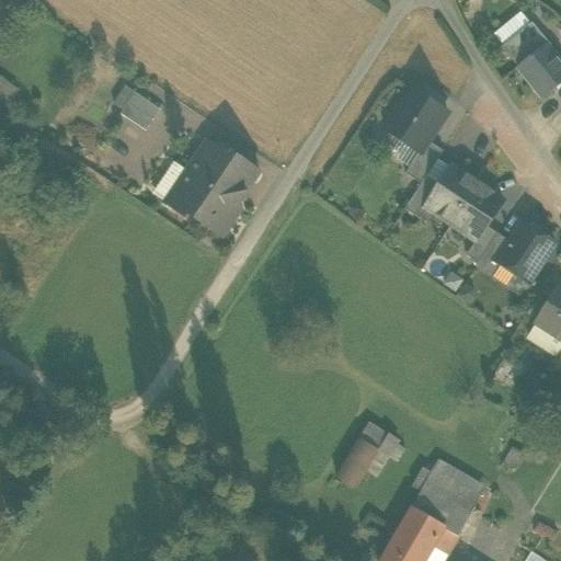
[(494,34),(504,48),(531,26),(521,13),(494,34)]
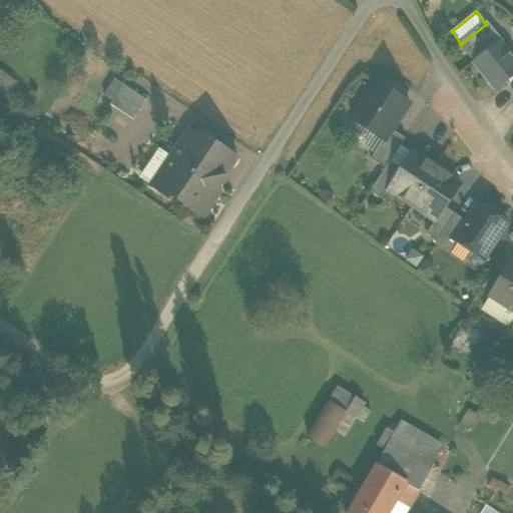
[(461,44),(475,62),(501,41),(487,24),(486,24),(461,44)]
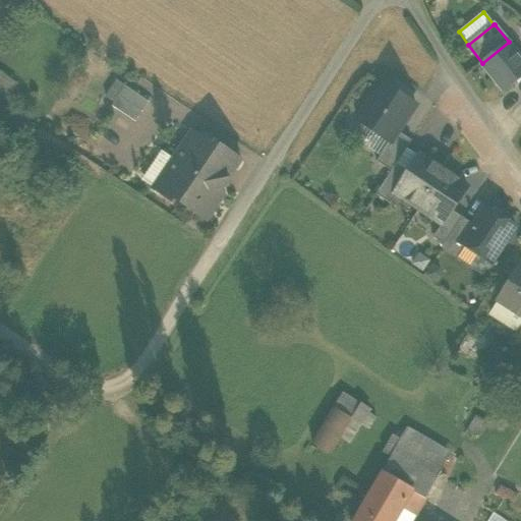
[(520,58),(520,56),(509,42),(482,63),(481,64),(505,94),(520,80),(520,60),(520,59),(520,58)]
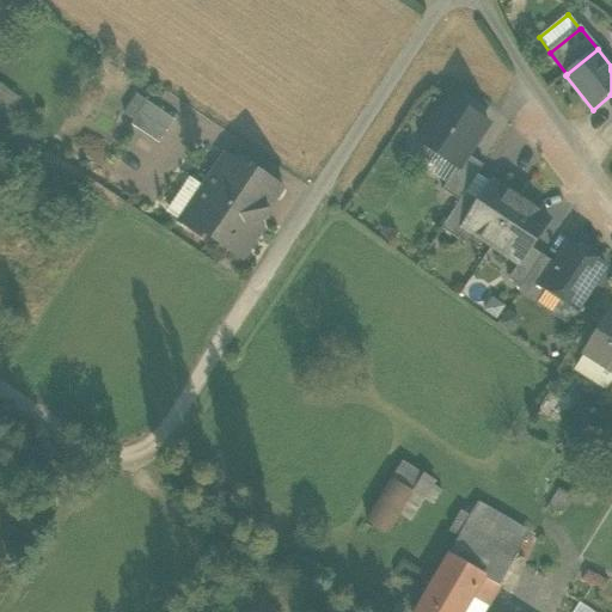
[(1,83),(0,84),(0,109),(6,114),(19,97),(1,83)]
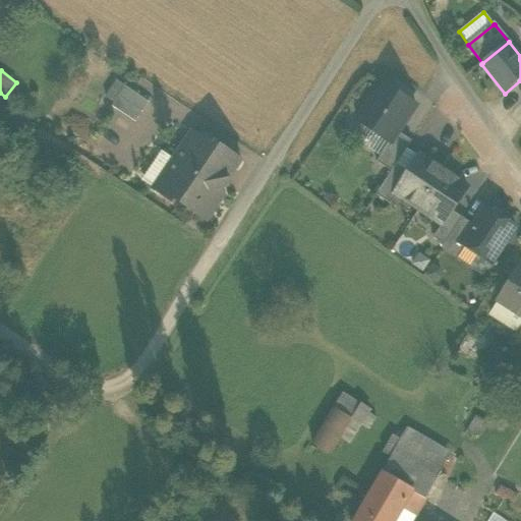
[(389,142),(391,143),(398,132),(415,106),(385,85),(378,96),(372,97),(356,120),(389,142)]
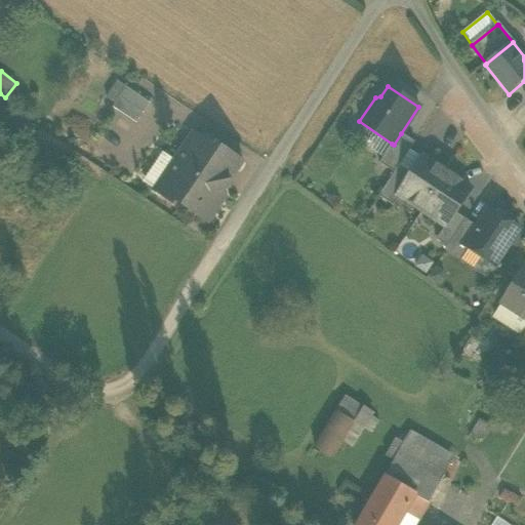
[(126,87),(119,97),(144,113),(150,103),(126,87)]
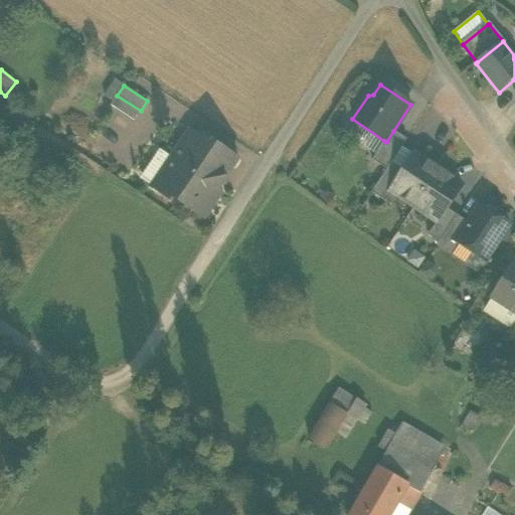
[(134,121),(141,111),(117,96),(111,106),(134,121)]
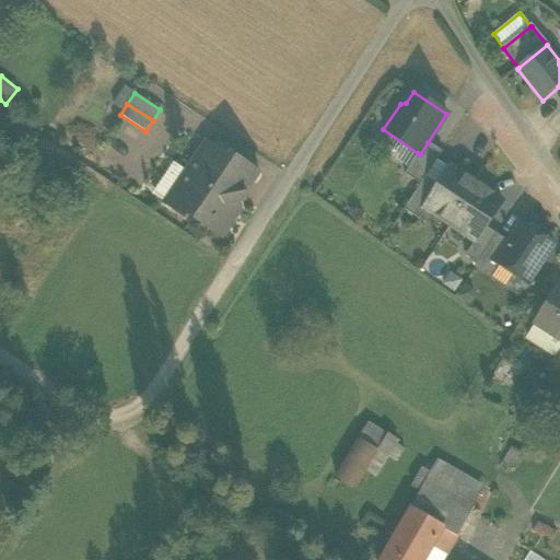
[(188,214),(221,237),(241,209),(241,208),(240,202),(246,201),(244,187),(249,186),(259,172),(232,154),(230,158),(207,142),(187,171),(188,172),(174,193),(179,197),(172,208),(186,218),(188,214)]
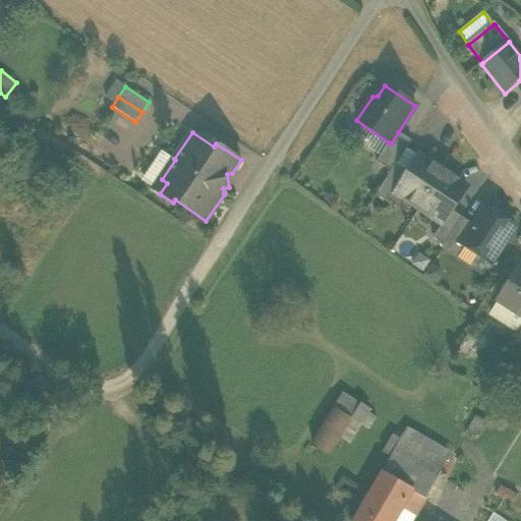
[(377,162),(391,172),(396,165),(406,149),(411,141),(398,132),(391,143),(389,142),(377,162)]
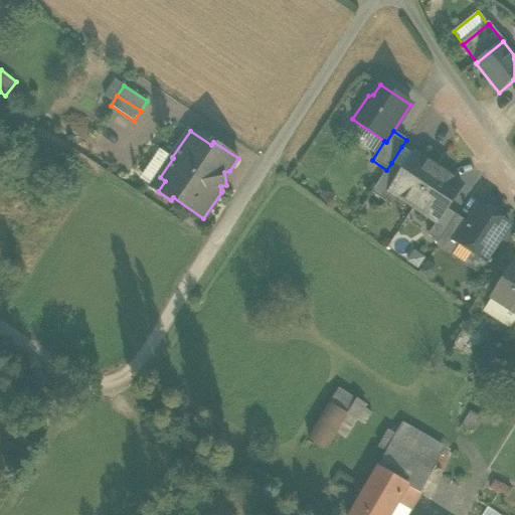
[(401,147),(391,163),(402,171),(413,155),(401,147)]
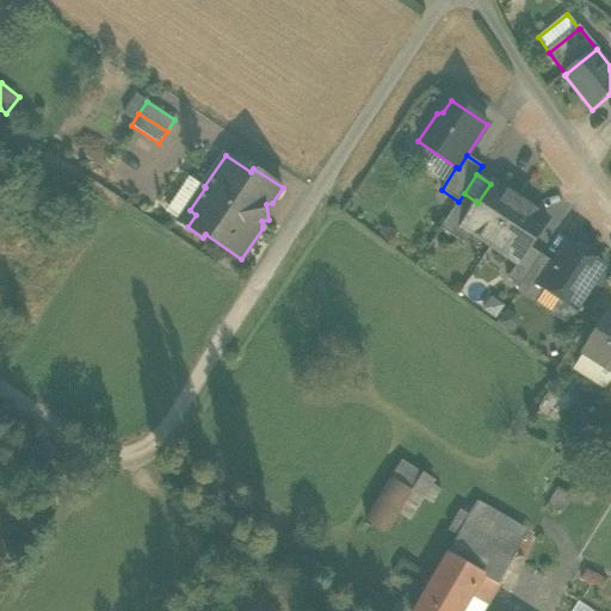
[(466,228),(492,246),(522,199),(516,196),(513,198),(504,192),(491,184),(477,203),(462,227),(466,228)]
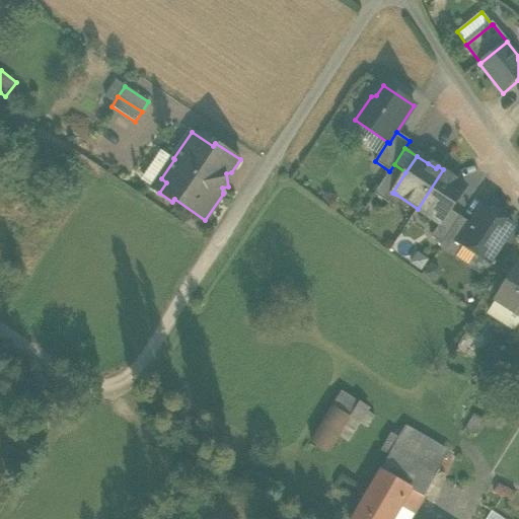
[(429,160),(428,163),(436,168),(438,166),(429,160)]
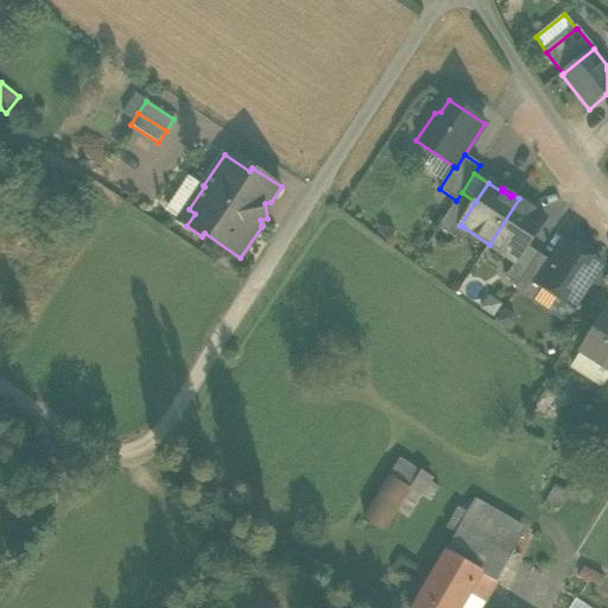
[(460,226),(475,202),(462,192),(456,201),(438,228),(455,239),(463,227),(460,226)]
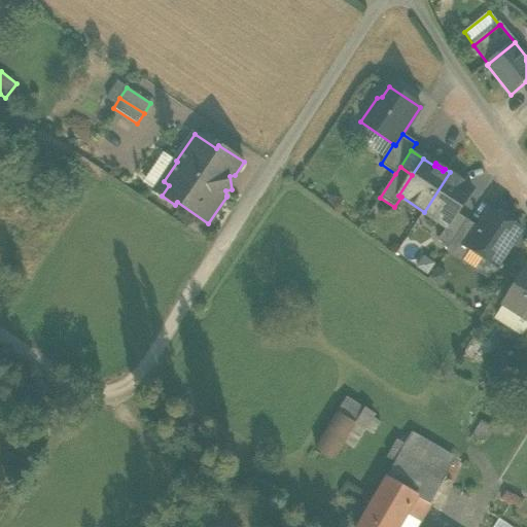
[(455,176),(450,172),(424,212),(447,226),(448,227),(457,214),(472,190),(460,183),(454,178),(455,176)]
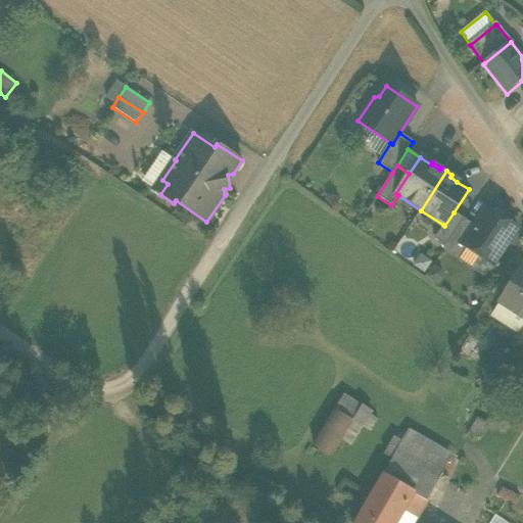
[(155,190),(160,194),(168,184),(162,180),(155,190)]
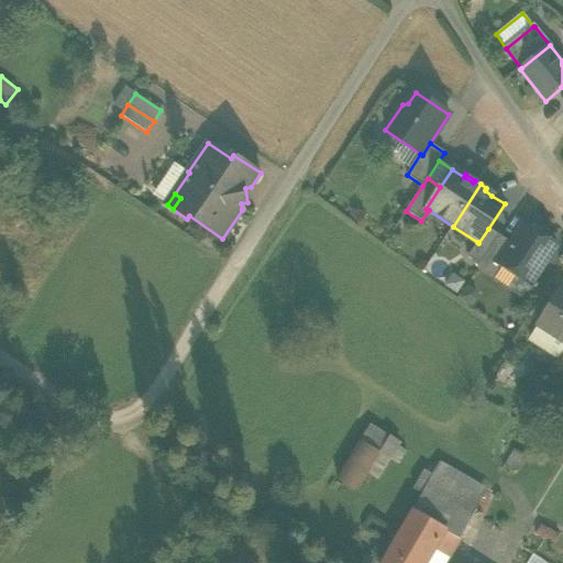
[(503,266),(530,285),(556,245),(525,224),(511,244),(499,264),(503,266)]
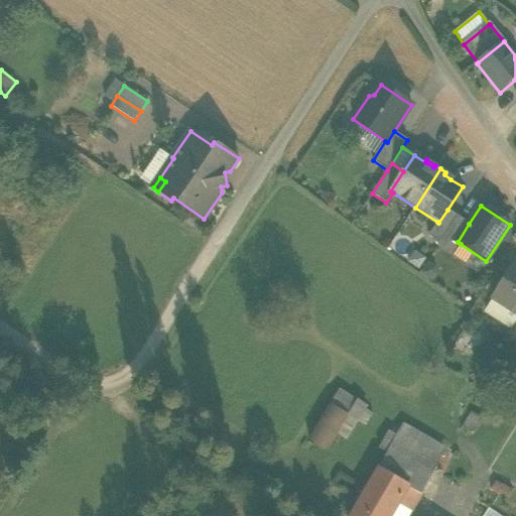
[(428,236),(439,243),(458,216),(447,210),(438,223),(437,222),(428,236)]
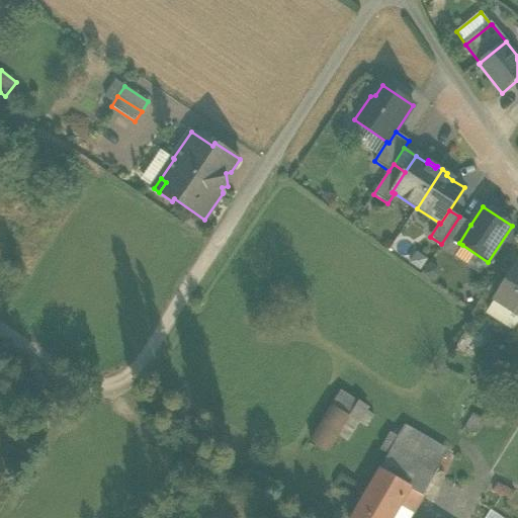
[(470,225),(459,217),(441,244),(439,247),(454,257),(462,245),(459,243),(470,225)]
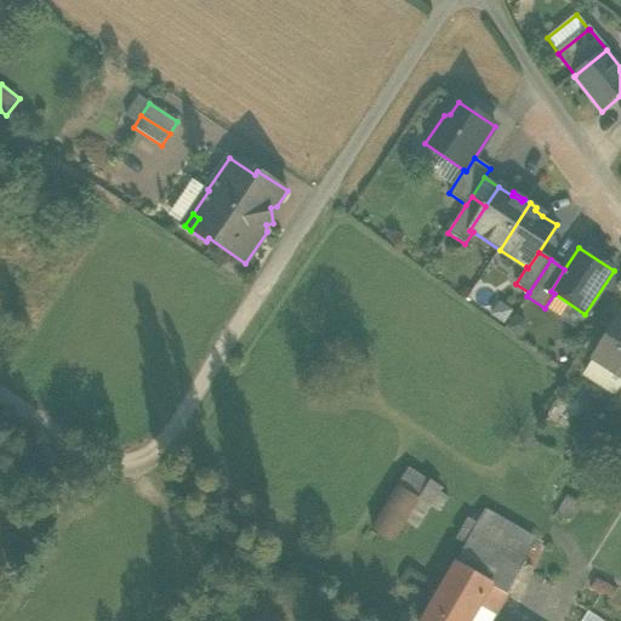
[(620,317),(593,359),(620,376),(620,317)]
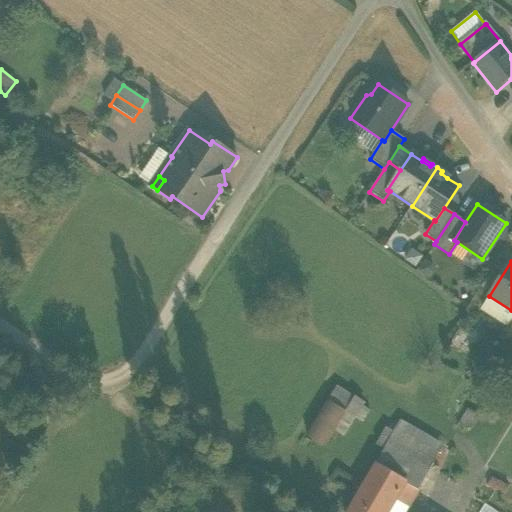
[(508,324),(511,318),(511,310),(489,296),(482,308),(482,311),(505,325),(508,324)]
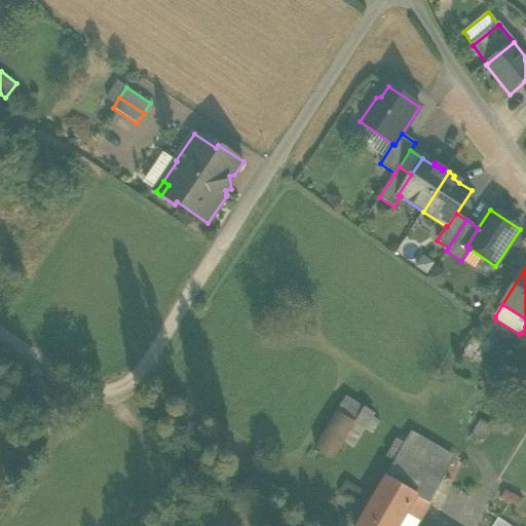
[(314,448),(332,458),(353,423),(336,413),(314,448)]
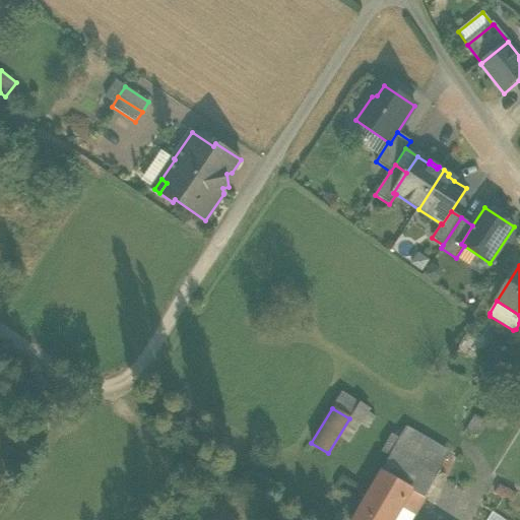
[(410,490),(425,498),(450,452),(408,428),(401,441),(391,457),(382,473),(383,473),(410,490)]
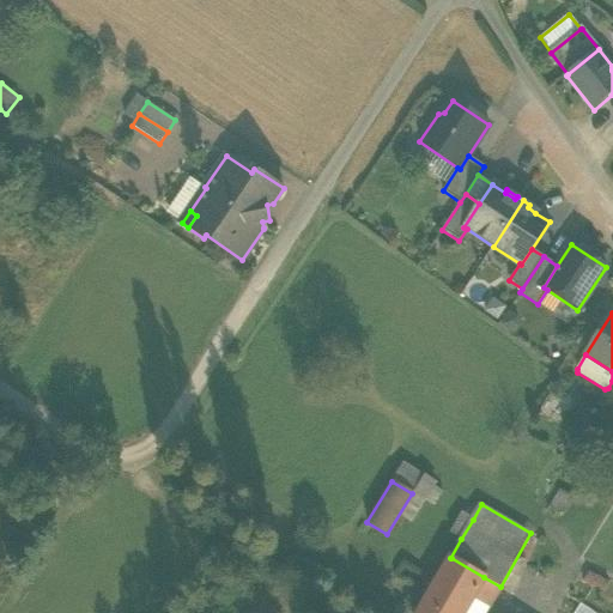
[(449,533),(461,539),(473,520),(461,513),(449,533)]
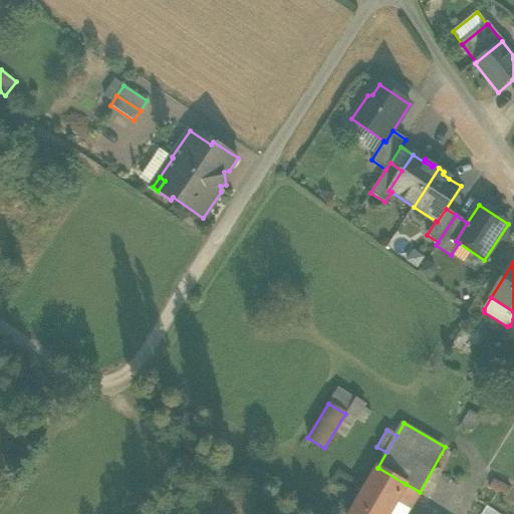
[(0,456),(0,474),(8,479),(15,464),(0,456)]
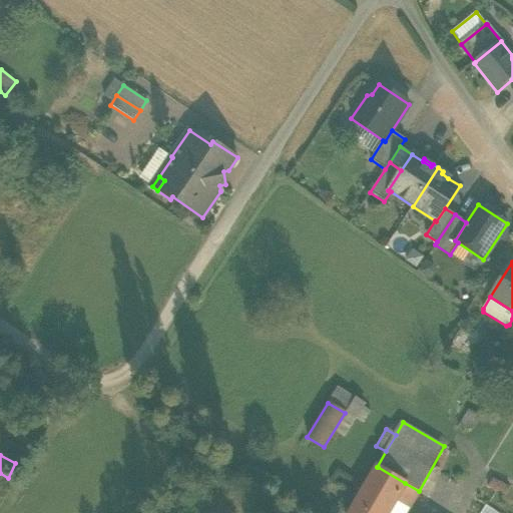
[(387,512),(396,498),(405,483),(378,467),(349,512),(387,512)]
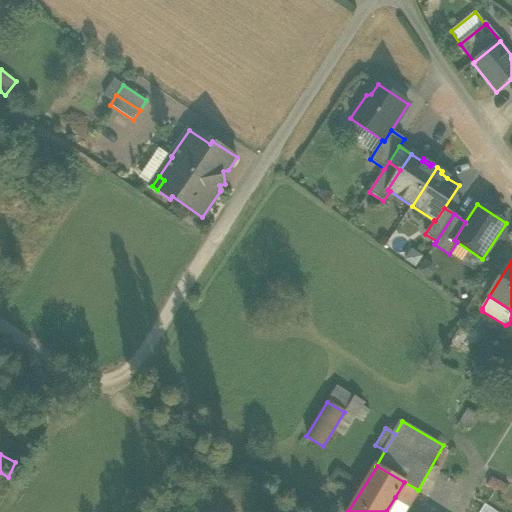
[(487,487),(503,495),(508,486),(492,478),(487,487)]
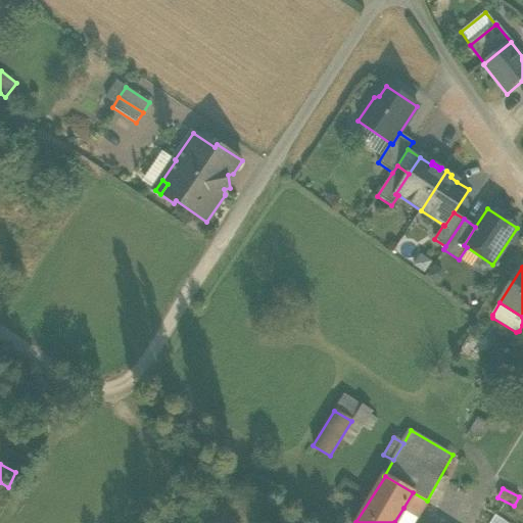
[(403,508),(418,516),(427,501),(413,492),(403,508)]
